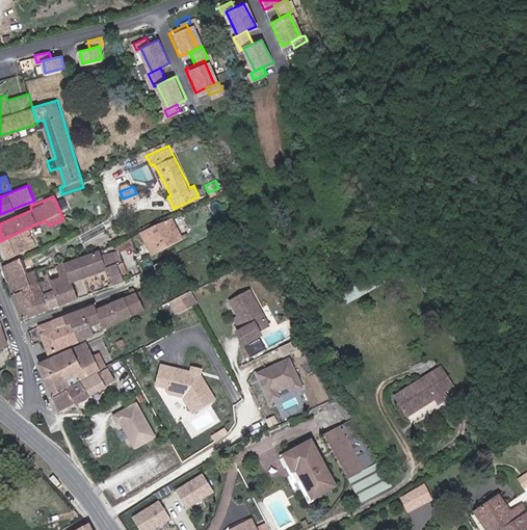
[(170,216),(139,231),(150,253),(181,238),(170,216)]
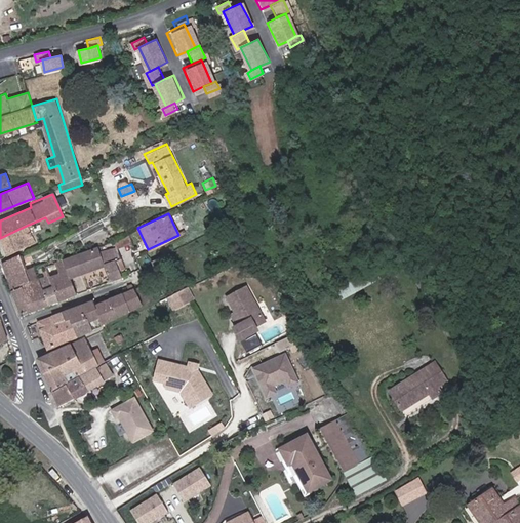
[(31,244),(24,227),(0,238),(0,246),(4,256),(31,244)]
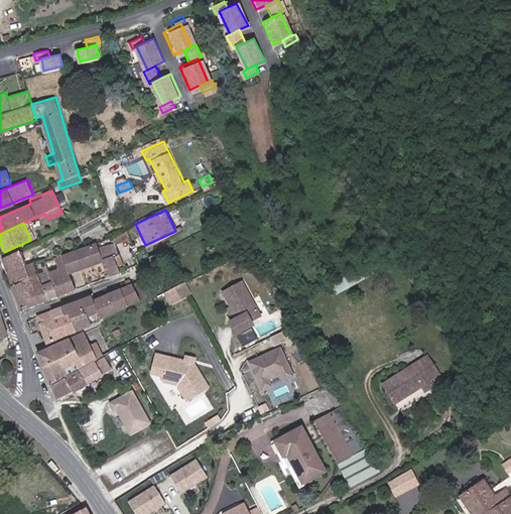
[(112,236),(94,243),(101,260),(107,275),(119,271),(113,255),(119,253),(112,236)]
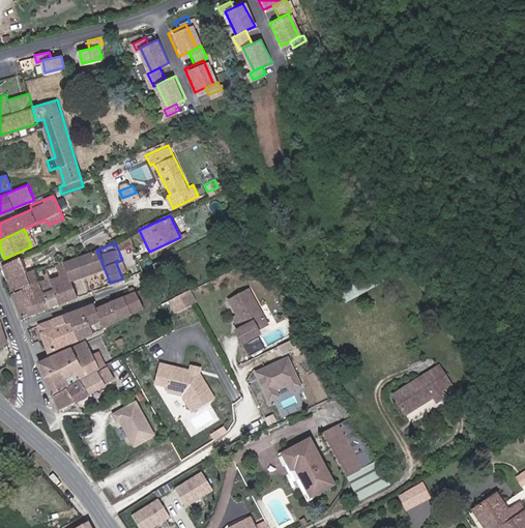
[(96,250),(64,262),(71,280),(104,267),(96,250)]
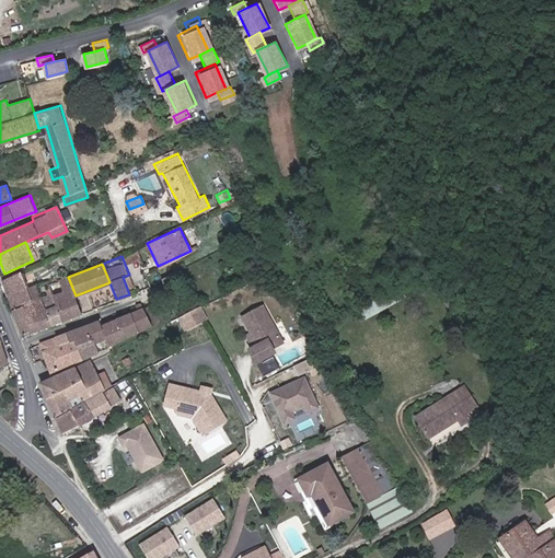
[(158,278),(162,287),(173,281),(169,272),(158,278)]
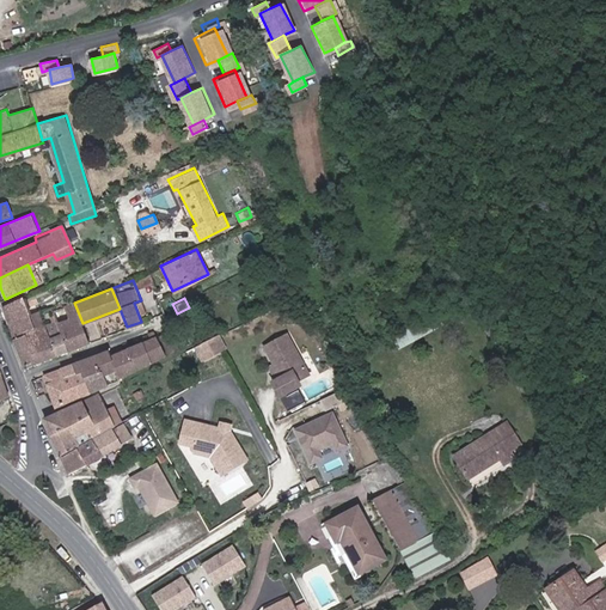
[(37,329),(26,299),(2,307),(14,337),(37,329)]
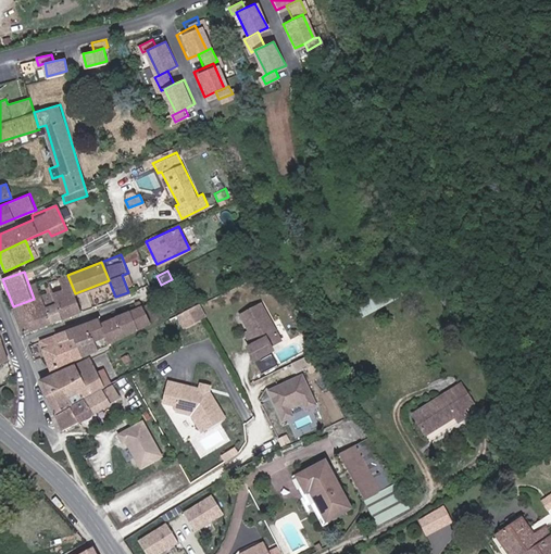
[(67,275),(44,285),(47,293),(58,320),(82,311),(75,293),(67,275)]
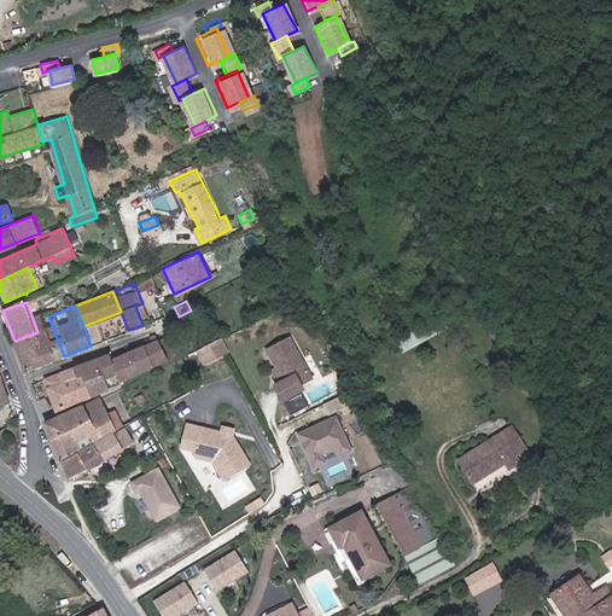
[(52,326),(38,332),(15,341),(24,365),(36,360),(39,366),(64,356),(52,326)]
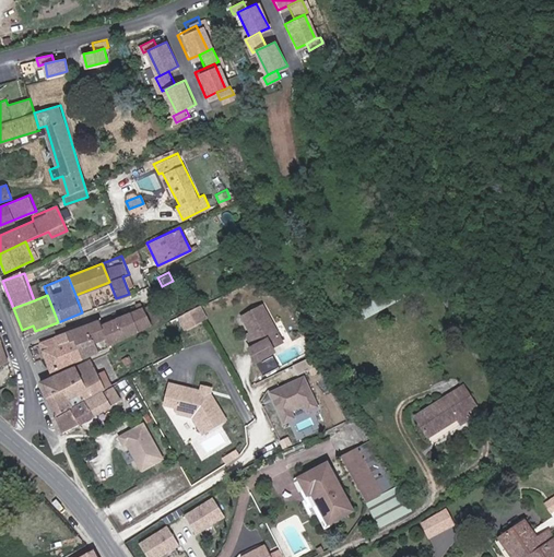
[(102,324),(110,344),(152,324),(139,299),(129,304),(132,311),(102,324)]
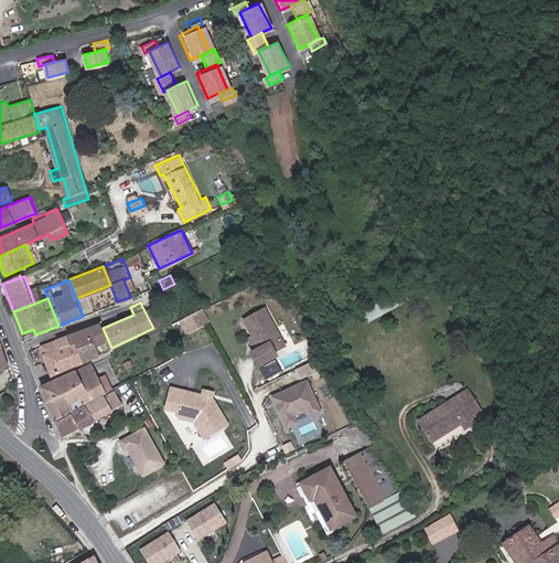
[(245,319),(254,333),(260,346),(254,350),(261,363),(278,354),(276,350),(286,343),(265,307),(245,319)]
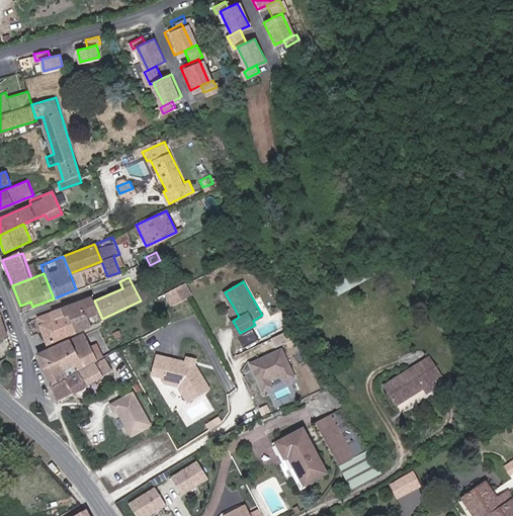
[(165,292),(171,305),(192,295),(186,282),(165,292)]
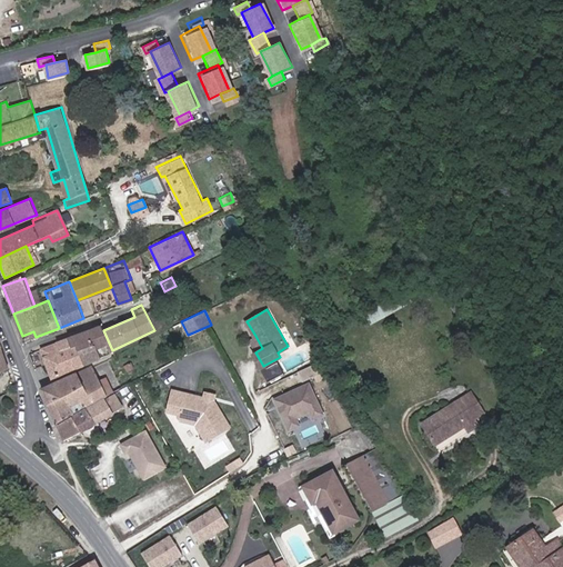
[(101,326),(70,338),(82,364),(112,350),(103,330),(101,326)]
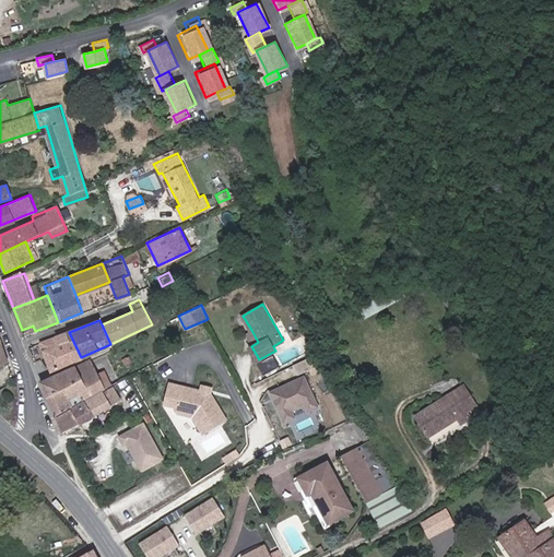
[(258,342),(251,330),(245,334),(251,346),(258,342)]
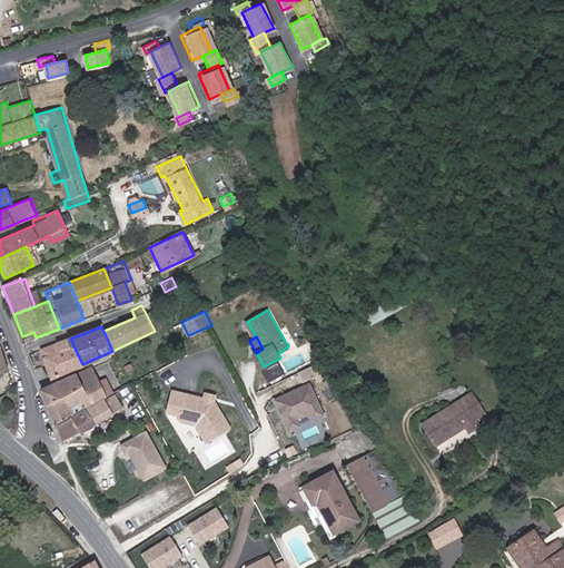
[(0,374),(11,369),(0,339),(0,374)]
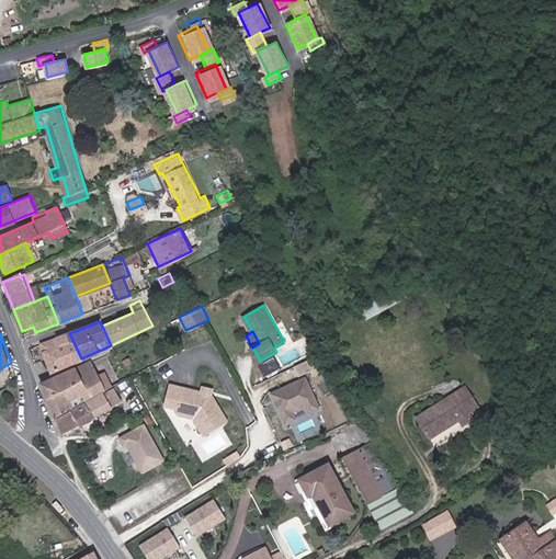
[(69,333),(38,344),(42,352),(50,372),(81,358),(69,333)]
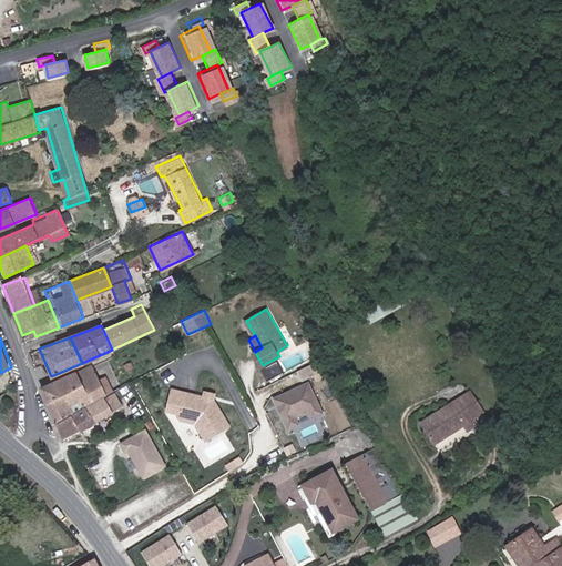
[(276,360),(263,367),(268,377),(282,371),(276,360)]
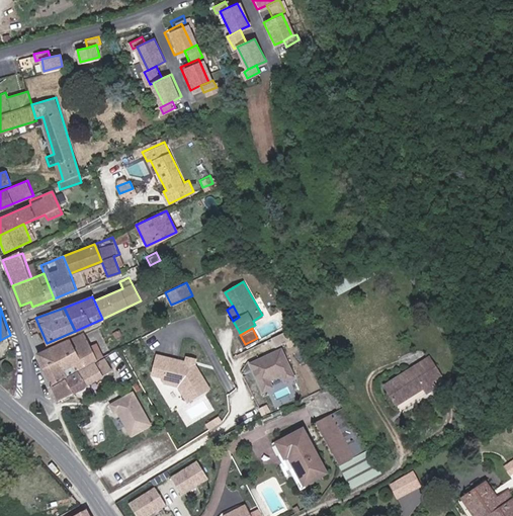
[(85,334),(39,355),(53,383),(82,370),(89,385),(105,377),(103,373),(91,346),(85,334)]
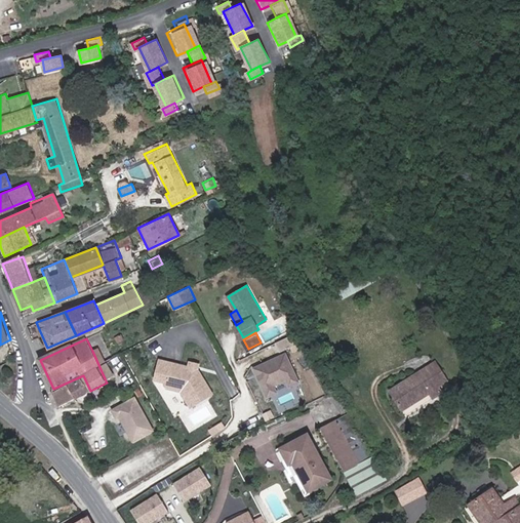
[(100,348),(92,351),(105,378),(112,375),(100,348)]
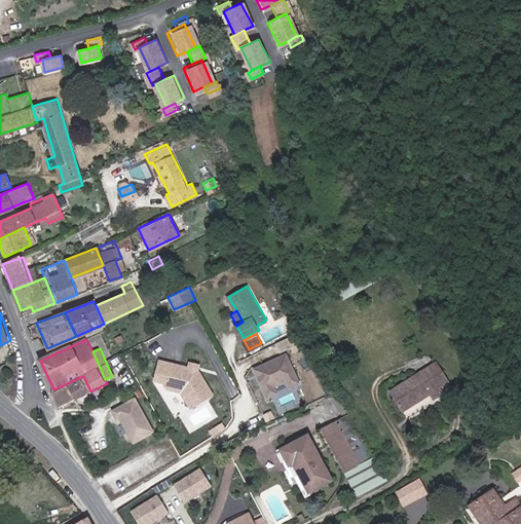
[(283,350),(246,365),(258,398),(271,391),(268,383),(280,379),(283,386),(295,381),(283,350)]
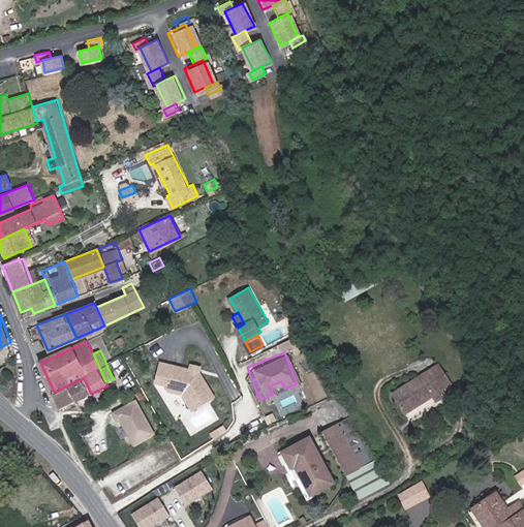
[(160,361),(155,382),(164,384),(167,389),(179,392),(192,411),(215,398),(199,371),(201,365),(189,362),(188,367),(160,361)]
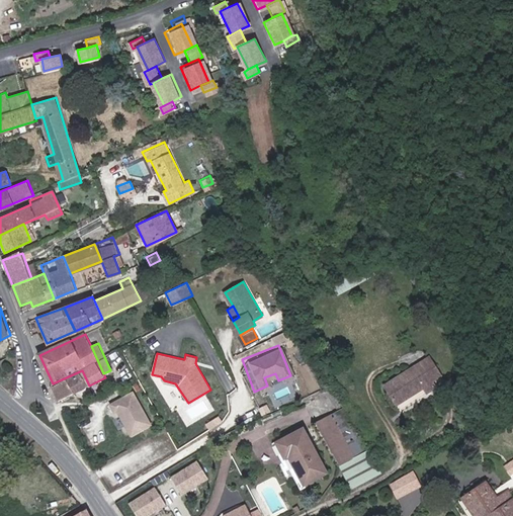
[(423,355),(375,383),(388,406),(436,377),(423,355)]
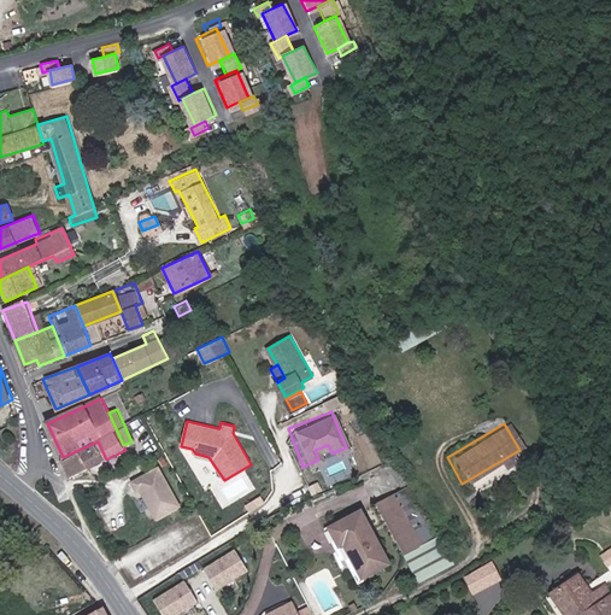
[(98,441),(63,457),(71,476),(106,460),(98,441)]
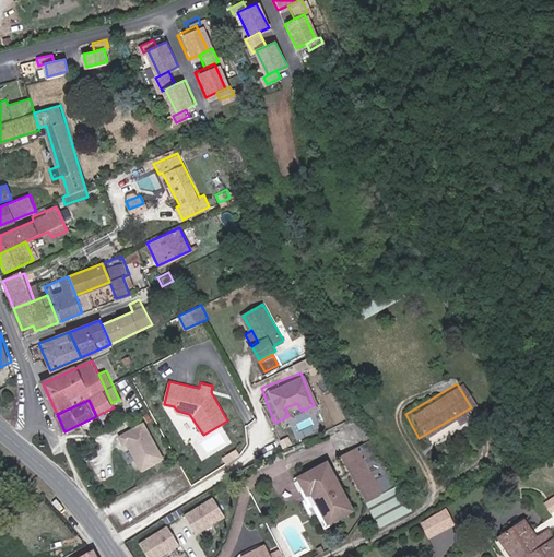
[(148,435),(127,423),(122,430),(143,442),(148,435)]
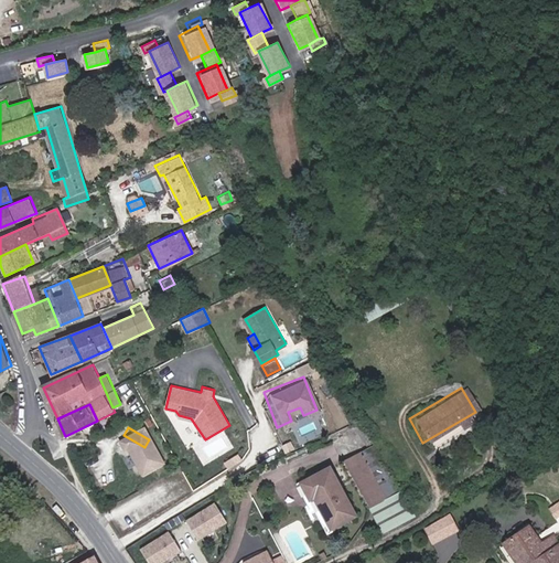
[(340,464),(365,507),(393,491),(367,448),(340,464)]
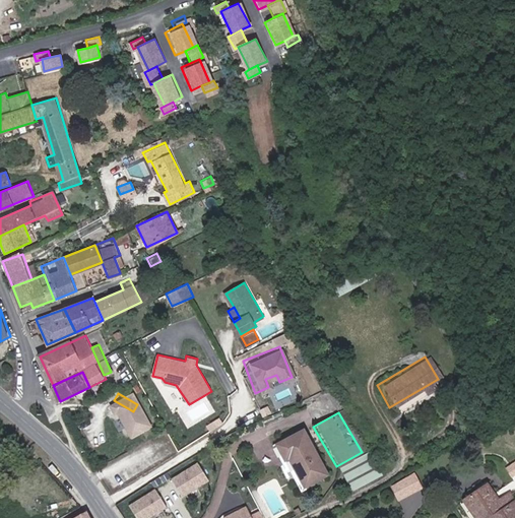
[(84,424),(78,427),(82,436),(89,433),(84,424)]
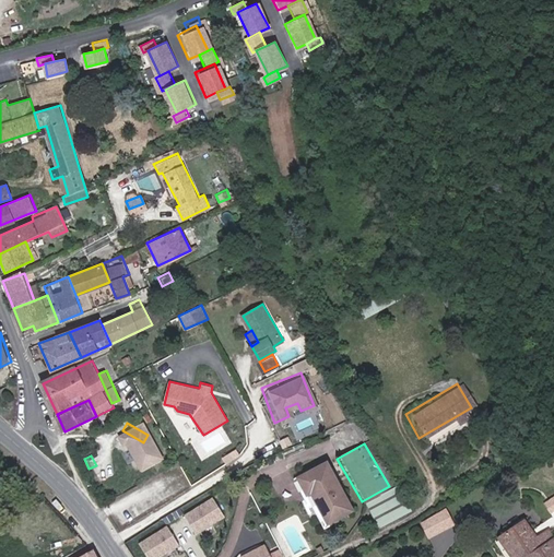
[(321,462),(289,480),(296,494),(304,489),(322,522),(348,508),(321,462)]
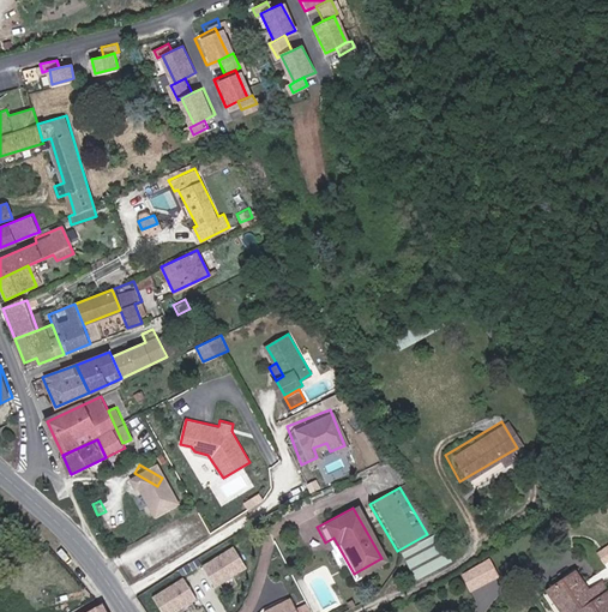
[(446,557),(432,532),(427,534),(397,551),(413,577),(446,557)]
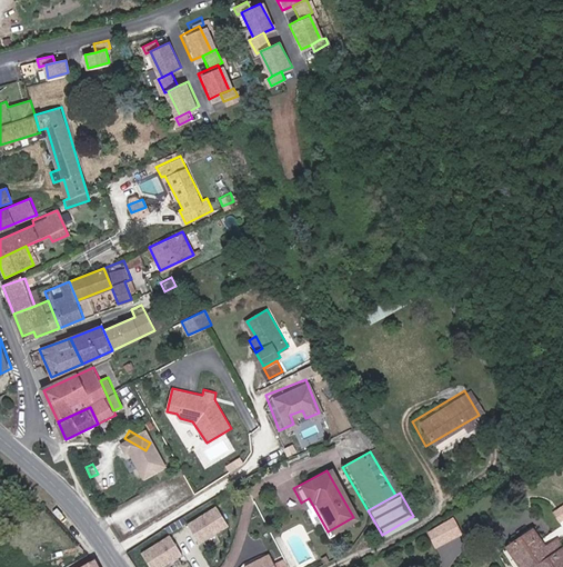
[(213,501),(180,520),(193,543),(225,524),(213,501)]
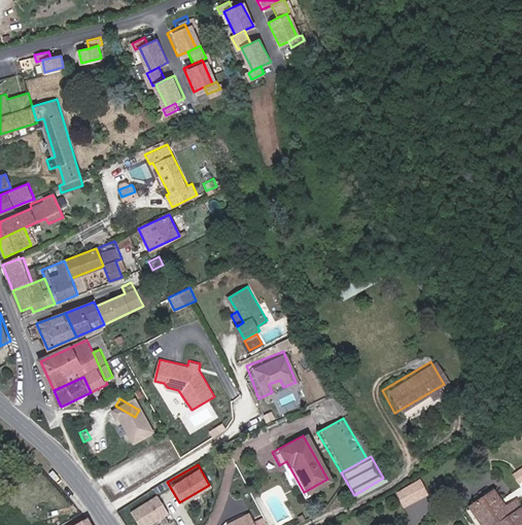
[(488,489),(460,508),(471,524),(494,524),(495,524),(494,524),(521,524),(521,517),(512,500),(500,508),(488,489)]
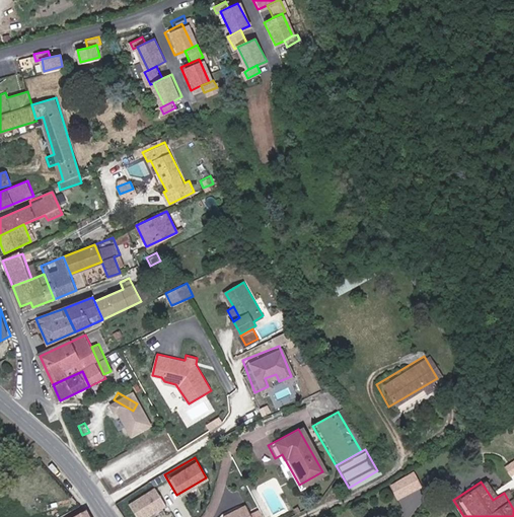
[(152,484),(122,501),(130,516),(140,516),(164,505),(152,484)]
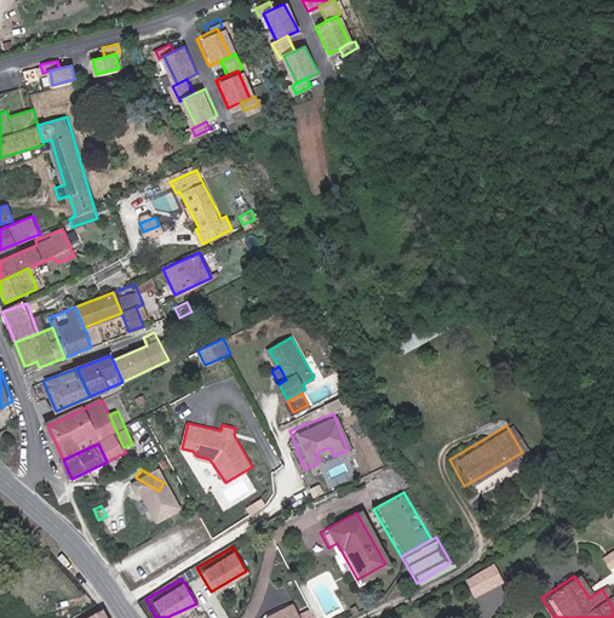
[(309,617),(304,606),(291,611),(287,601),(257,613),(259,617),(309,617)]
